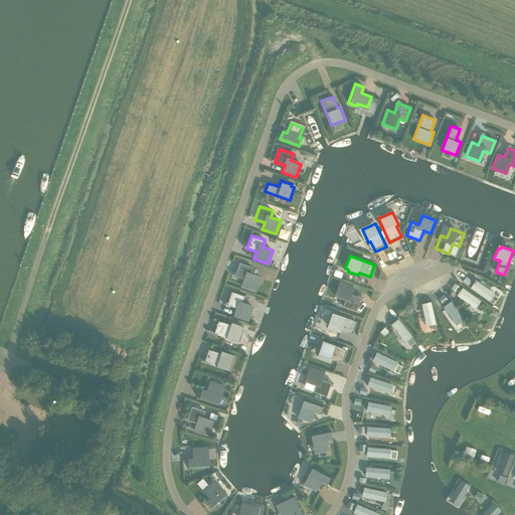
[(252,268),(239,263),(234,276),(244,280),(242,286),(255,291),(261,278),(250,275),(252,268)]
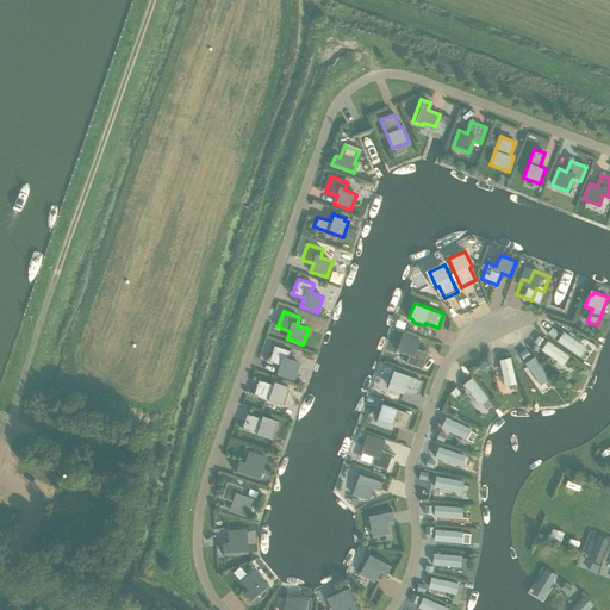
[(416,349),(418,341),(403,336),(397,352),(409,355),(406,363),(422,368),(428,353),(416,349)]
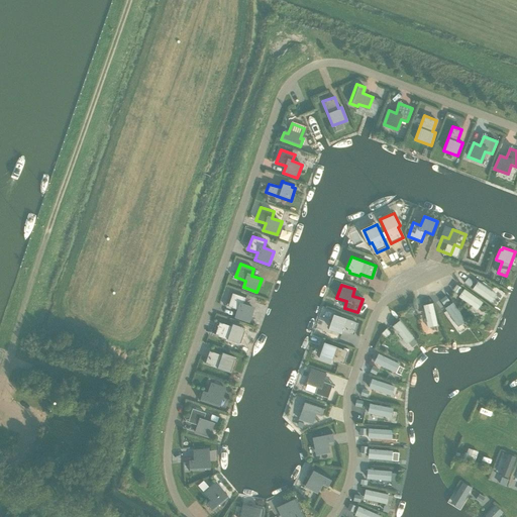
[(232,293),(228,307),(237,310),(235,317),(249,321),(253,308),(243,305),(245,298),(232,293)]
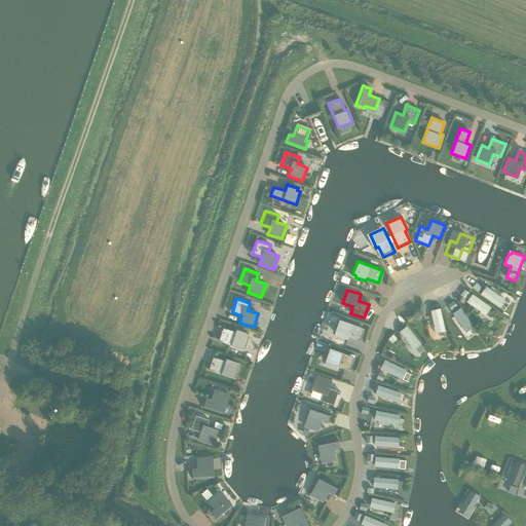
[(364,329),(339,321),(335,333),(338,334),(337,336),(347,340),(348,337),(360,341),(364,329)]
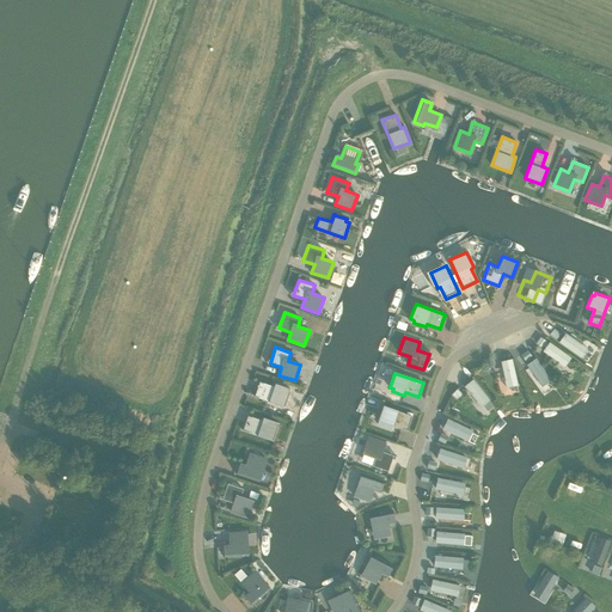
[(259,383),(255,397),(286,408),(291,392),(286,391),(286,389),(274,384),(273,386),(259,383)]
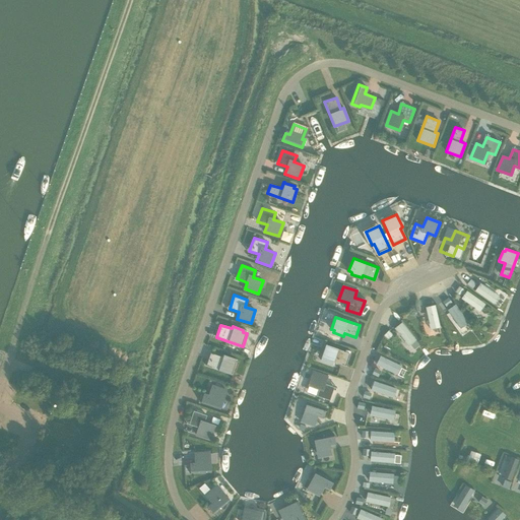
[(350,353),(325,345),(320,360),(334,365),(334,362),(345,366),(350,353)]
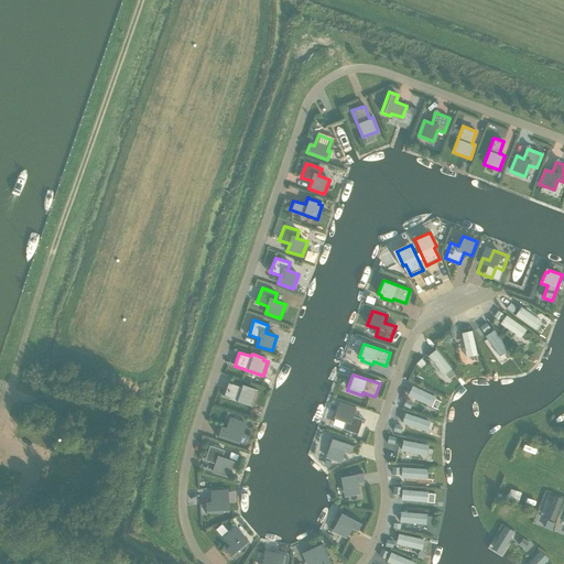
[(228,386),(224,397),(252,407),(257,393),(252,391),(252,389),(241,384),(240,388),(228,383),(228,386)]
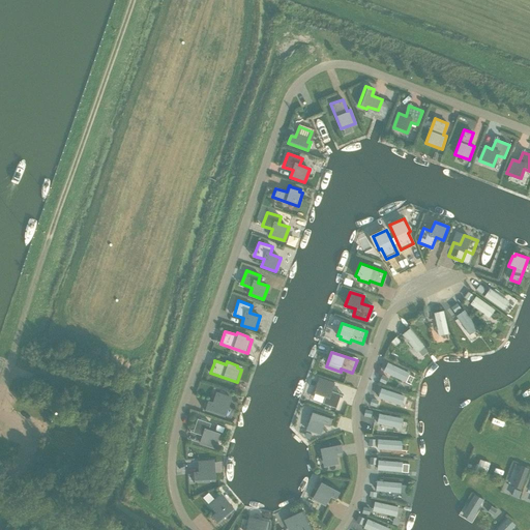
[(331,391),(333,384),(320,379),(315,393),(324,396),(322,404),(336,408),(341,394),(331,391)]
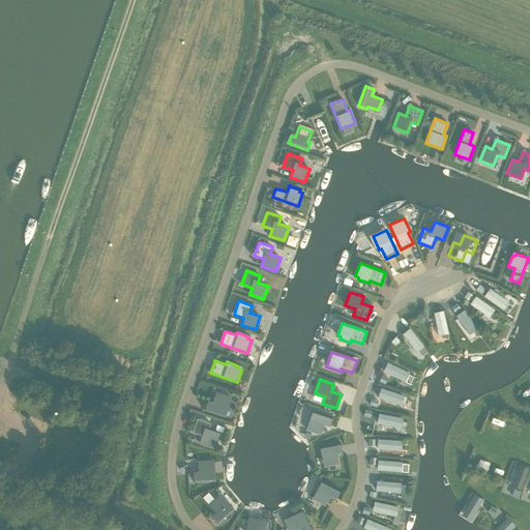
[(207,404),(204,412),(224,418),(227,410),(225,409),(228,399),(215,393),(215,394),(212,405),(207,404)]
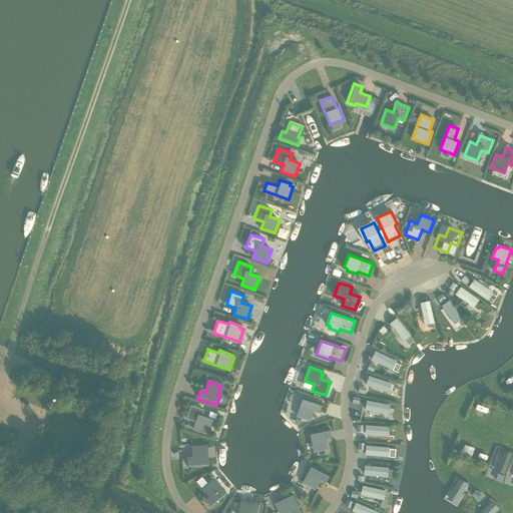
[(322,404),(303,398),(300,406),(303,406),(299,416),(311,420),(314,410),(320,412),(322,404)]
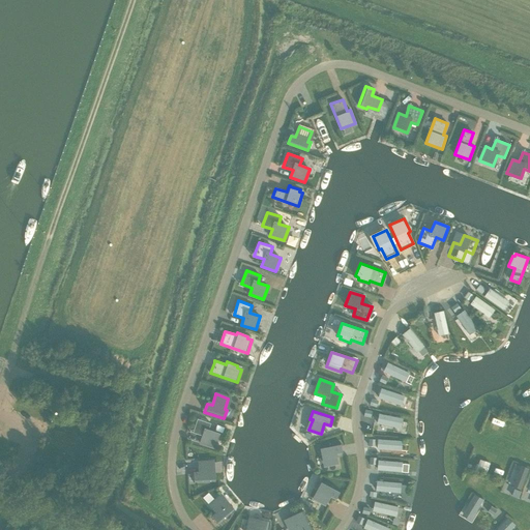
[(209,431),(211,423),(198,419),(193,433),(202,436),(200,443),(214,447),(218,434),(209,431)]
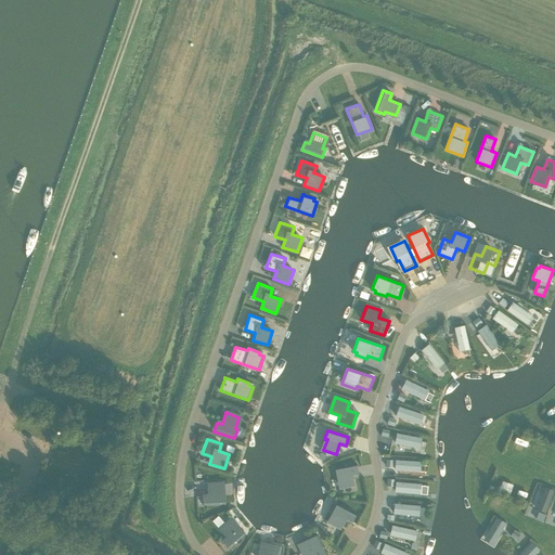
[(357,464),(335,468),(336,477),(339,476),(341,488),(353,486),(353,485),(351,474),(358,473),(357,464)]
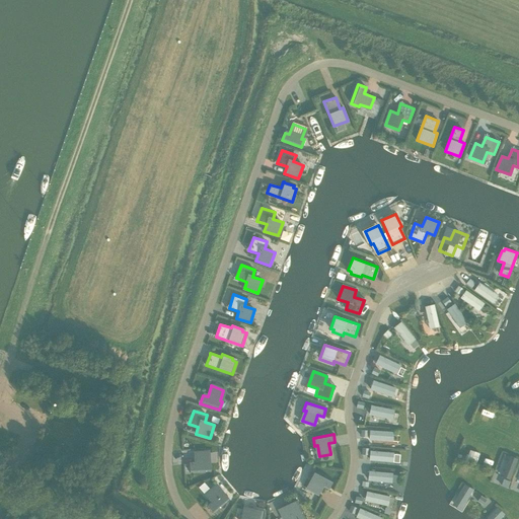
[(190,472),(211,471),(210,463),(208,463),(207,452),(194,453),(194,454),(195,464),(190,464),(190,472)]
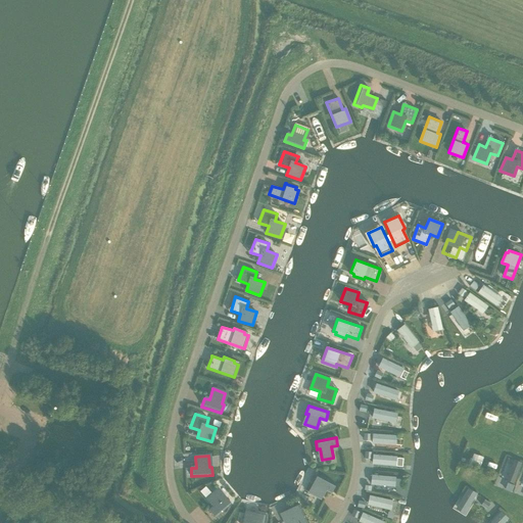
[(336,484),(318,474),(314,482),(316,483),(311,492),(322,498),(322,497),(327,488),(332,491),(336,484)]
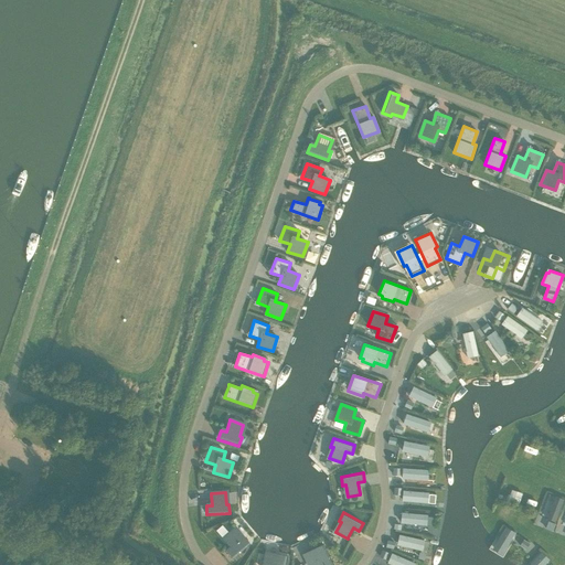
[(227,552),(233,558),(249,544),(244,536),(242,539),(234,530),(223,540),(224,540),(231,548),(227,552)]
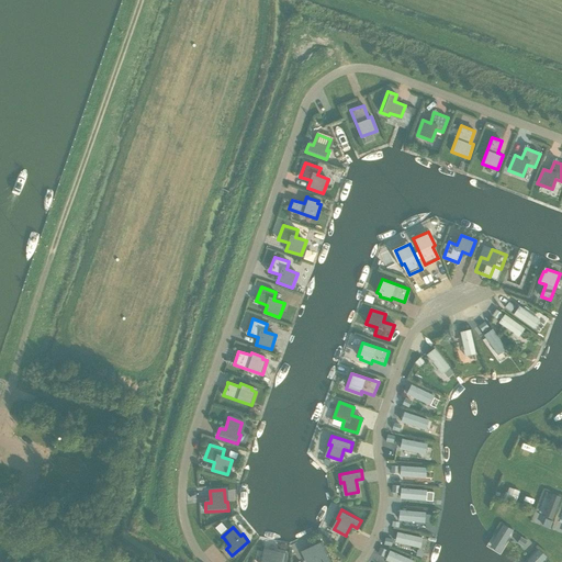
[(314,549),(304,553),(307,561),(318,561),(321,561),(330,561),(332,561),(322,541),(313,546),(314,549)]
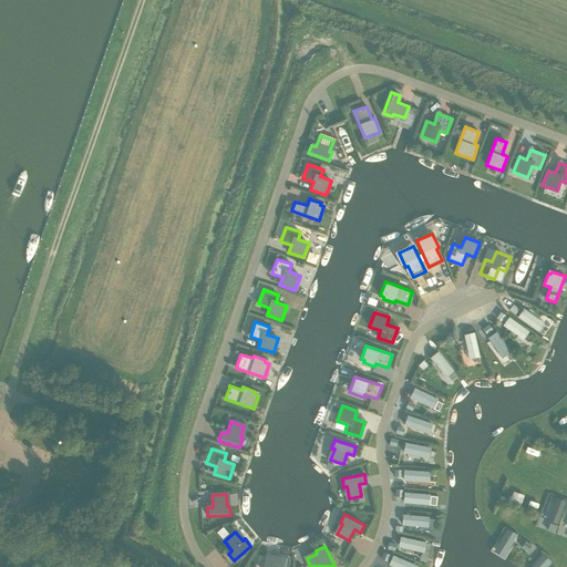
[(286,566),(288,558),(279,556),(278,559),(267,556),(264,566),(286,566)]
